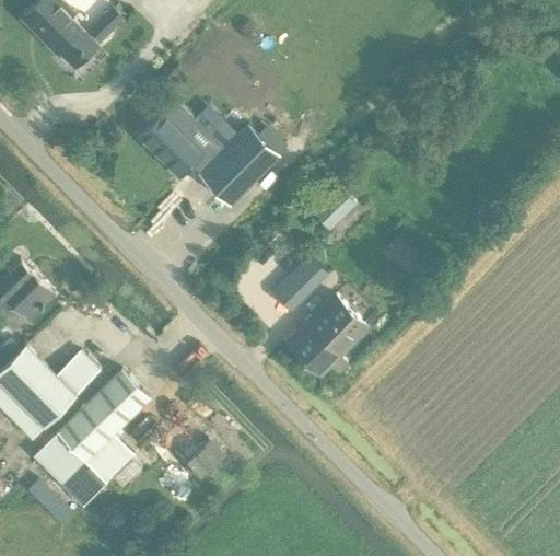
[(85,33),(83,31),(72,19),(76,14),(61,0),(39,0),(21,19),(58,56),(60,54),(76,70),(106,38),(126,20),(113,6),(85,33)]
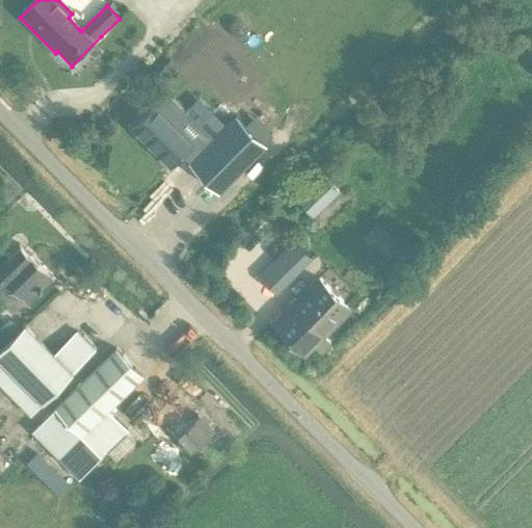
[(167,97),(132,131),(170,169),(182,158),(189,165),(213,141),(167,97)]
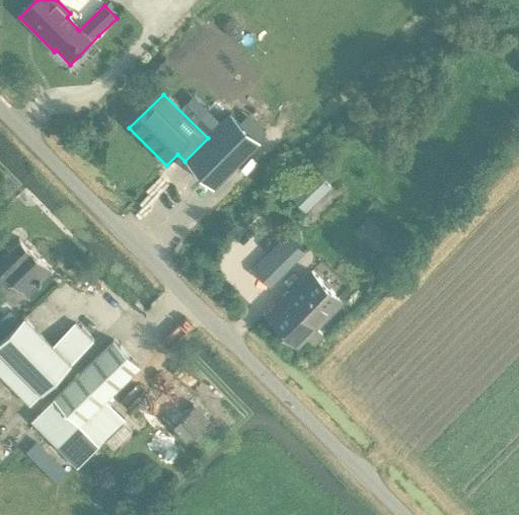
[(208,138),(184,161),(214,190),(258,145),(230,116),(208,138)]
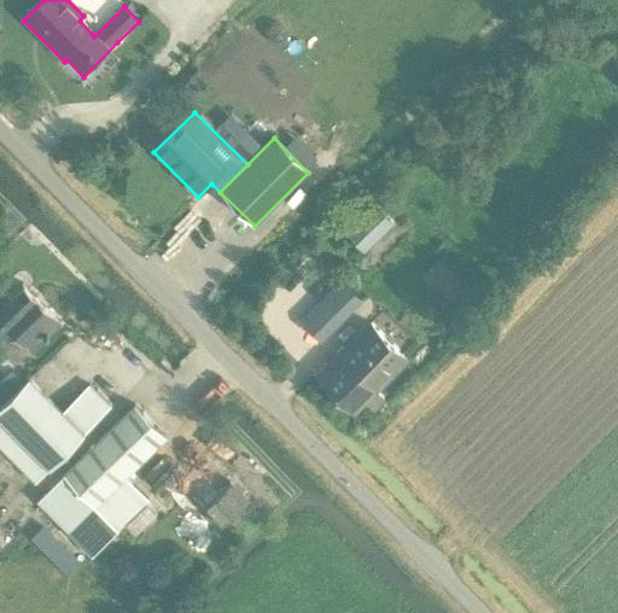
[(372,203),(343,233),(365,257),(395,227),(372,203)]
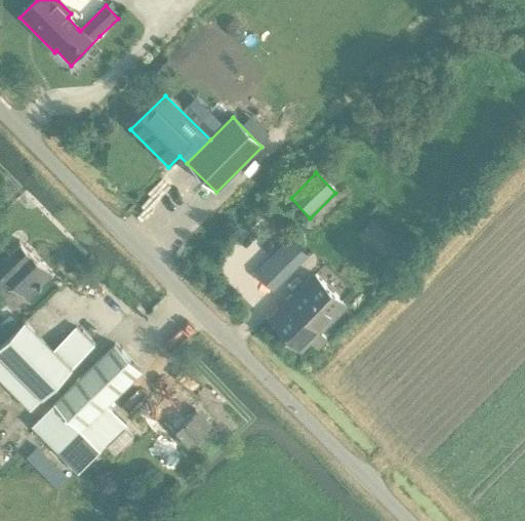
[(372,223),(359,235),(384,258),(397,246),(372,223)]
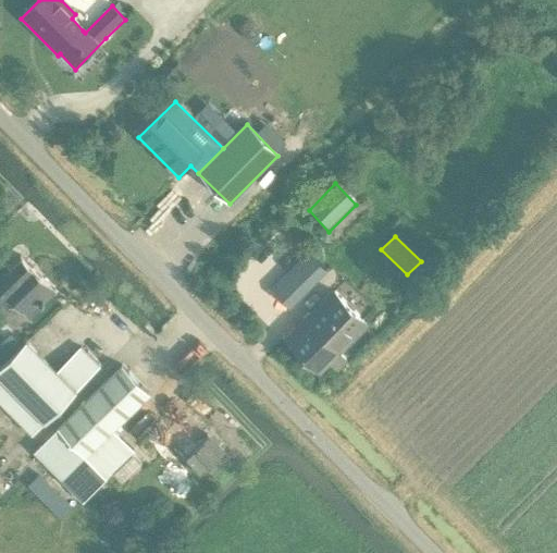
[(306,254),(270,293),(289,312),(327,273),(306,254)]
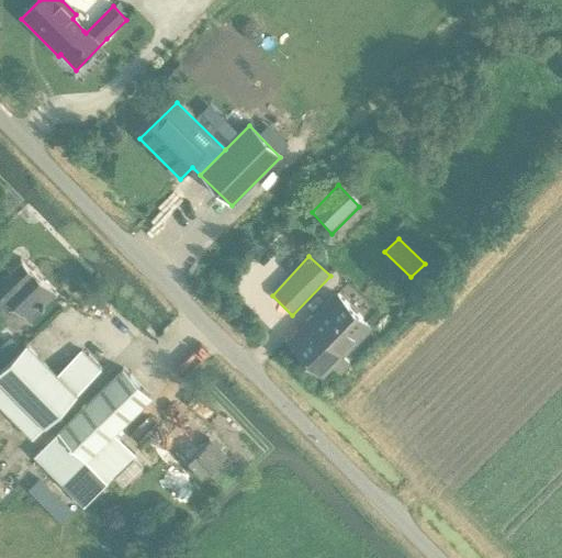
[(29,323),(55,297),(20,261),(9,272),(0,263),(0,305),(7,300),(29,323)]
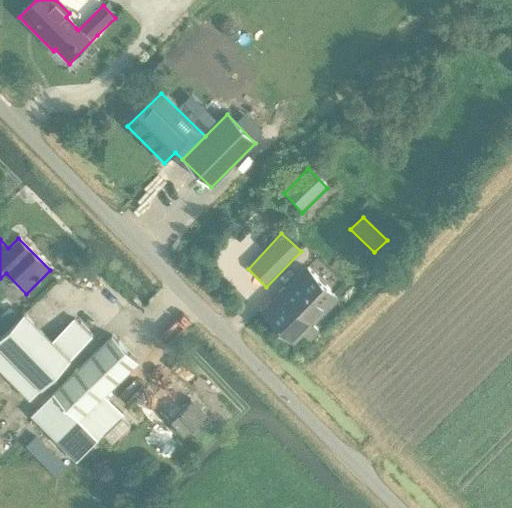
[(306,268),(262,313),(293,344),(302,335),(309,342),(319,332),(312,325),(337,299),(306,268)]
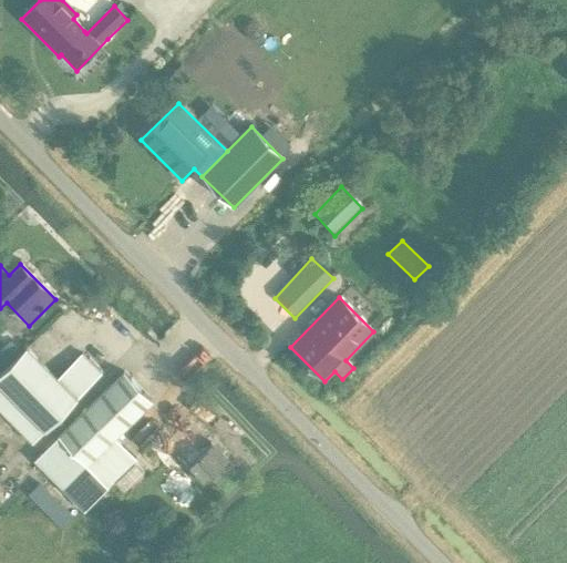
[(76,401),(58,382),(27,351),(0,377),(0,413),(32,446),(76,401)]
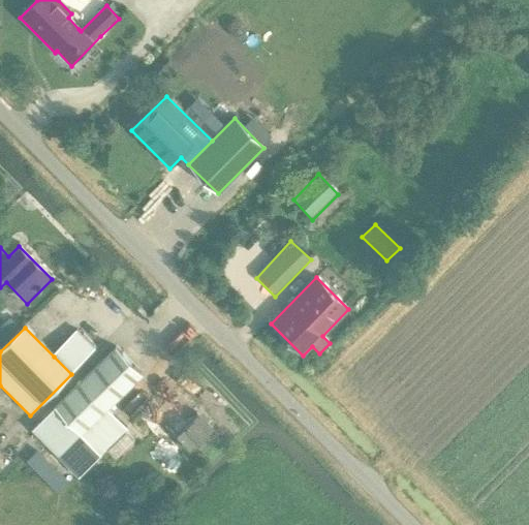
[(54,357),(71,374),(95,351),(78,334),(54,357)]
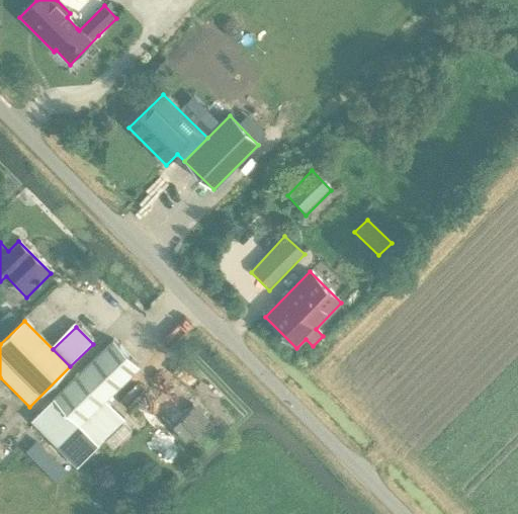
[(113,343),(31,424),(57,449),(60,445),(105,403),(140,368),(113,343)]
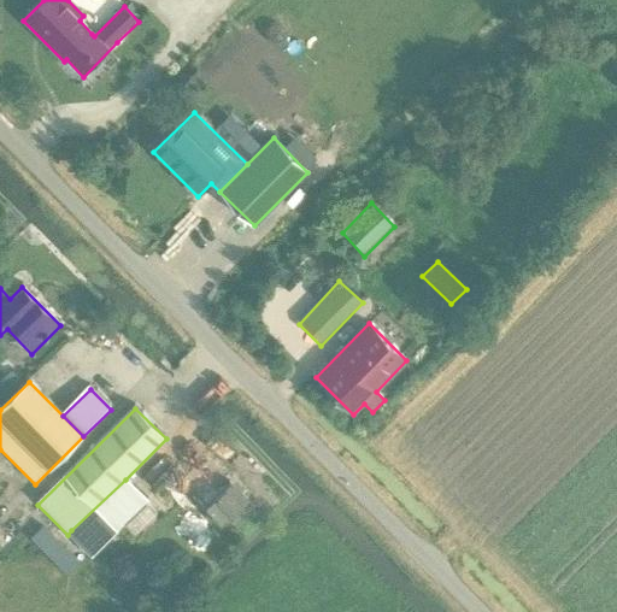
[(171,488),(160,498),(174,511),(184,501),(213,530),(221,523),(222,524),(227,519),(225,518),(245,500),(228,483),(229,481),(218,470),(217,472),(200,455),(169,486),(171,488)]
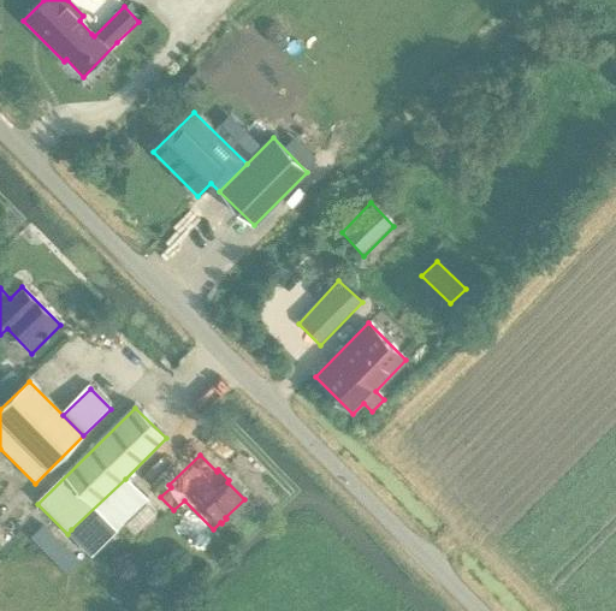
[(71,529),(67,534),(90,558),(117,532),(118,532),(149,503),(125,479),(71,529)]
